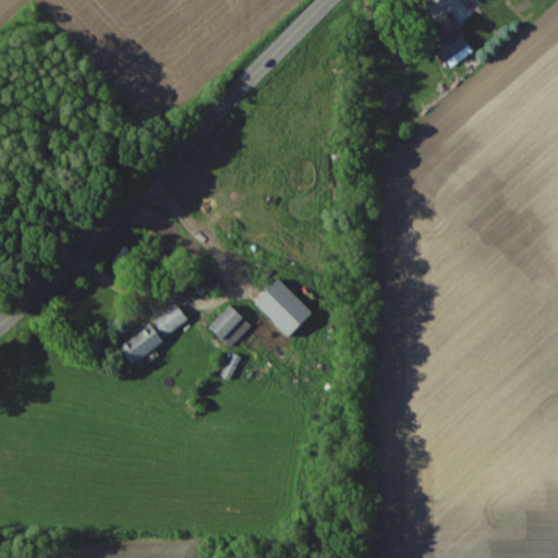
[(472,52),(458,29),(435,44),(449,67),(472,52)]
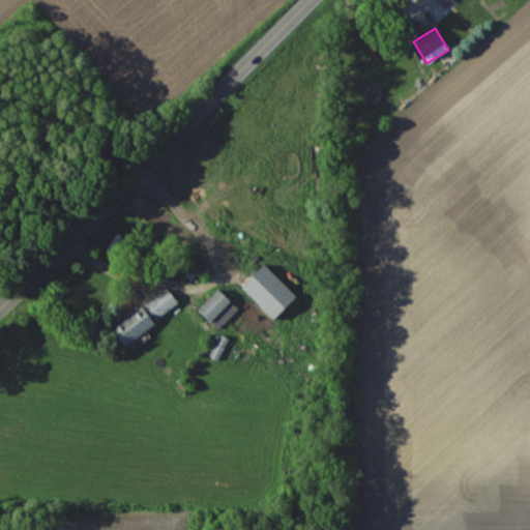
[(273,320),(296,298),(264,265),(241,288),(273,320)]
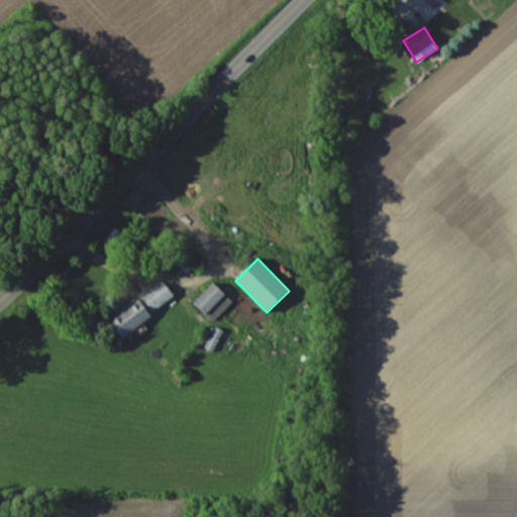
[(140,297),(152,312),(174,297),(163,281),(140,297)]
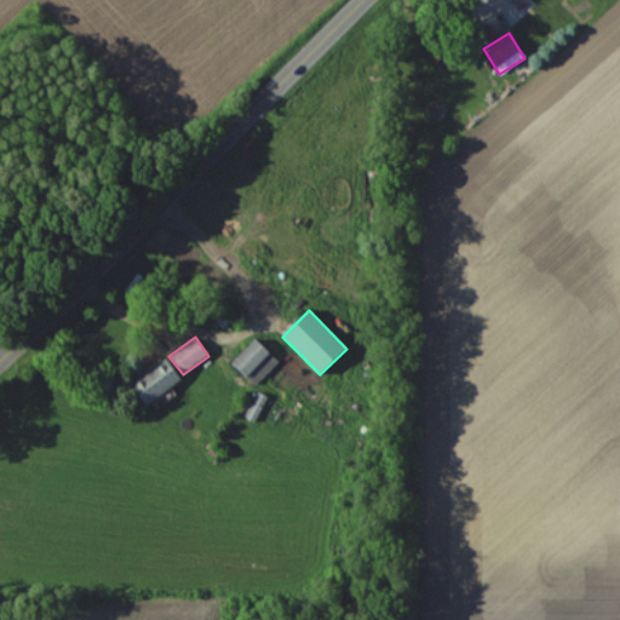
[(279,362),(256,339),(231,363),(254,386),(279,362)]
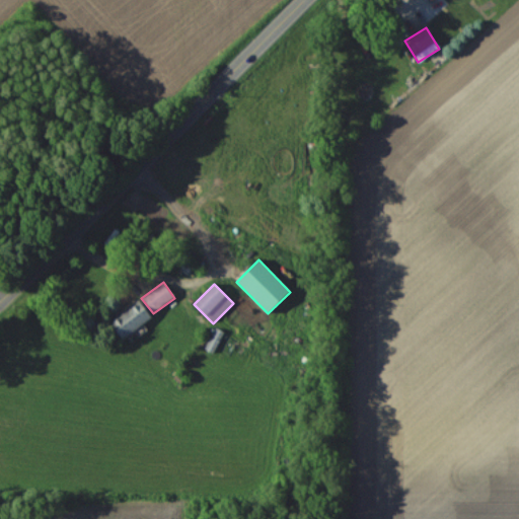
[(122,339),(151,318),(139,301),(109,321),(122,339)]
